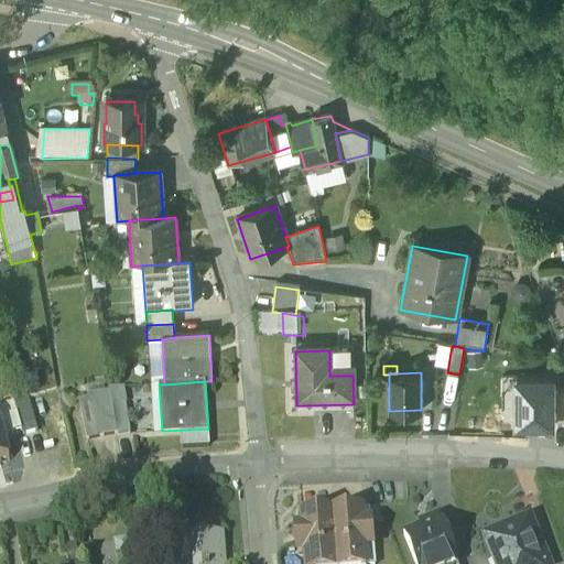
[(552,381),(517,382),(517,384),(518,422),(518,427),(552,427),(552,426),(552,396),(552,381)]
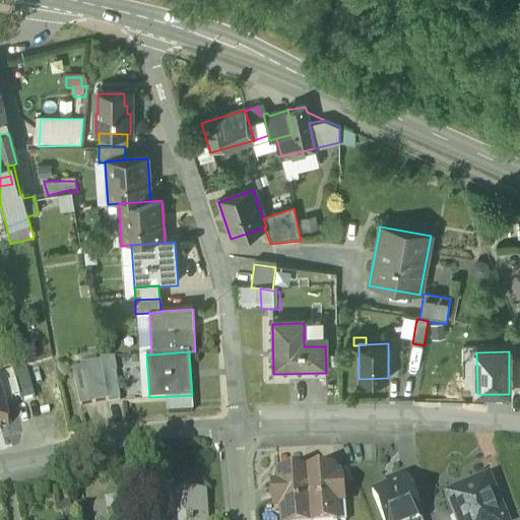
[(461,390),(477,389),(476,354),(461,354),(461,390)]
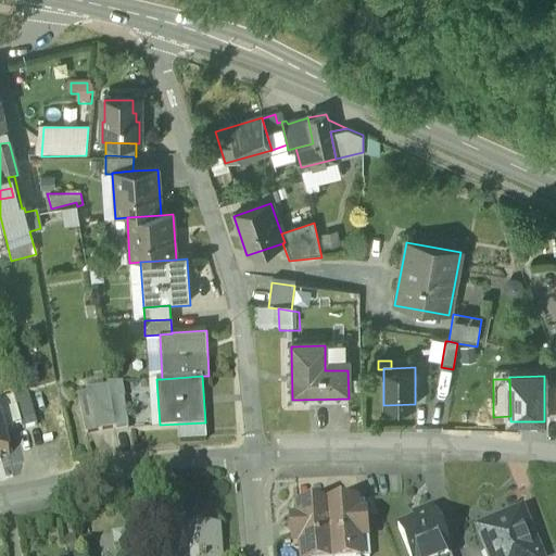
[(27,388),(13,392),(21,420),(22,424),(36,420),(27,388)]
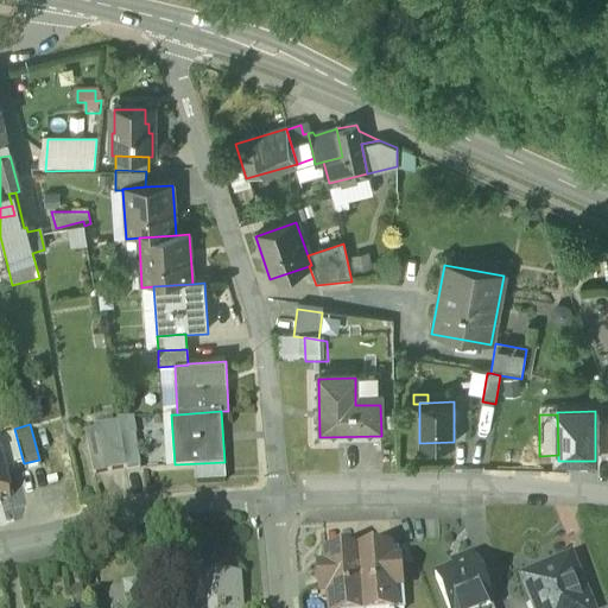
[(119,424),(102,428),(103,435),(88,438),(95,469),(126,463),(121,435),(119,424)]
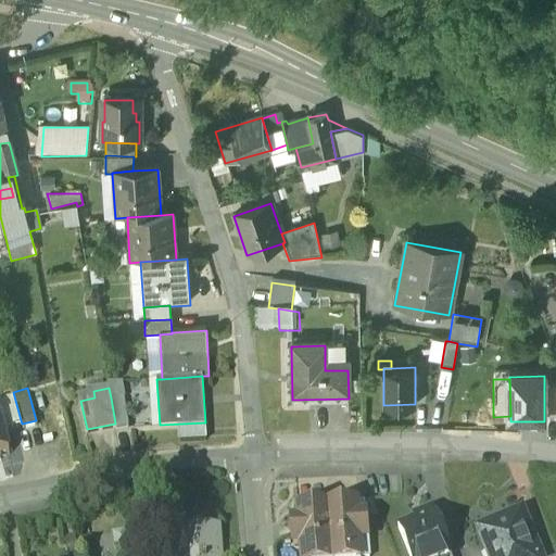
[(555,389),(544,390),(544,420),(555,419),(555,389)]
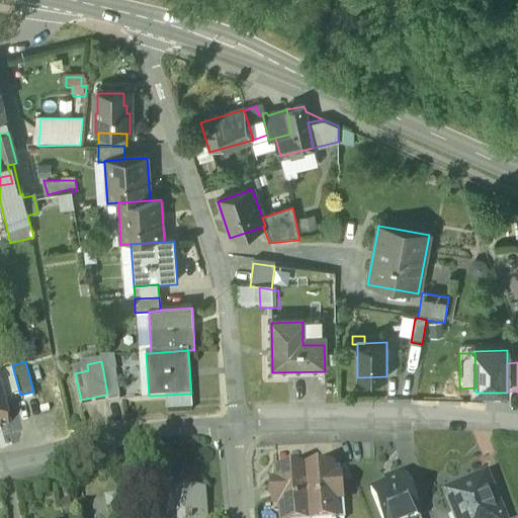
[(0,368),(0,386),(3,397),(19,392),(12,365),(0,368)]
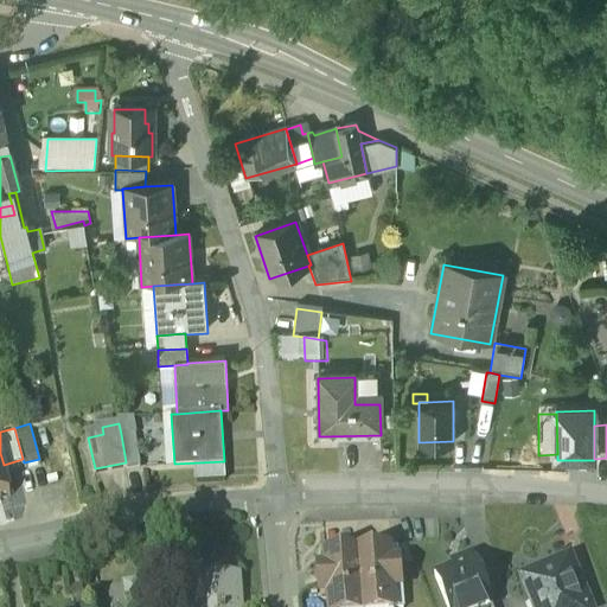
[(135,432),(121,434),(126,462),(141,460),(135,432)]
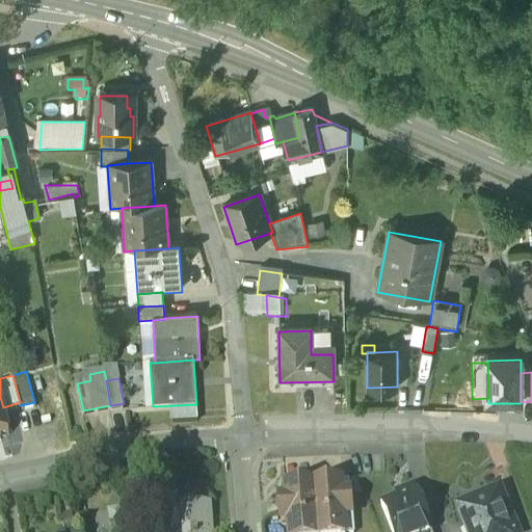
[(0,397),(0,430),(8,428),(3,407),(0,397)]
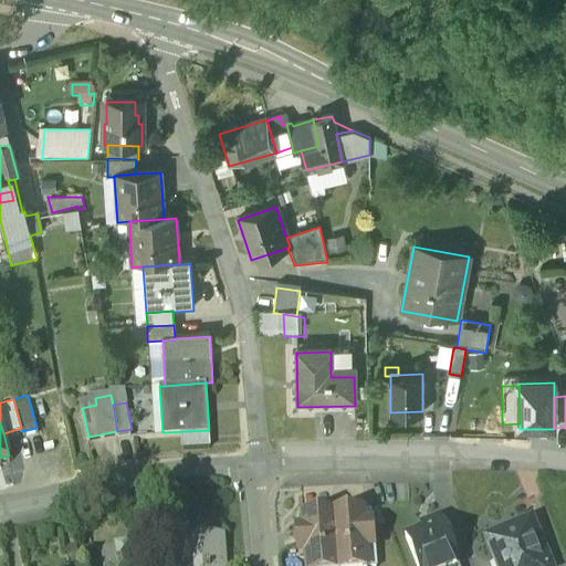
[(362,509),(333,512),(336,565),(357,565),(366,565),(367,565),(366,543),(374,543),(371,519),(364,520),(362,509)]
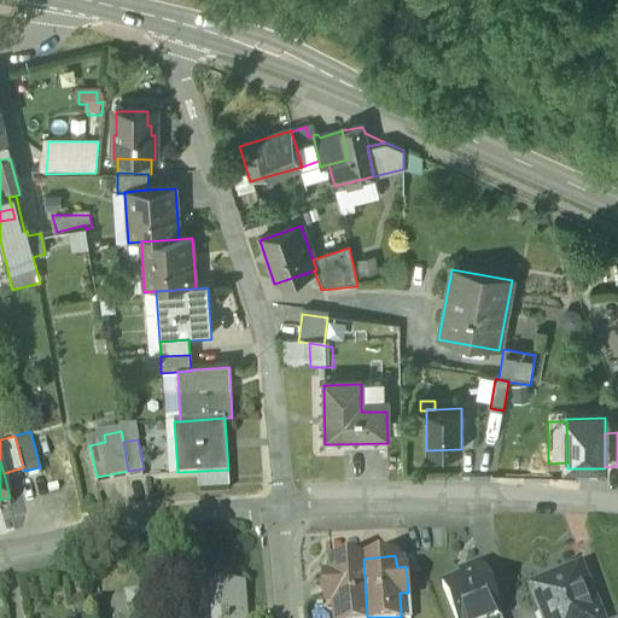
[(367,617),(363,559),(330,561),(331,575),(322,575),(325,601),(333,600),(334,617),(367,617)]
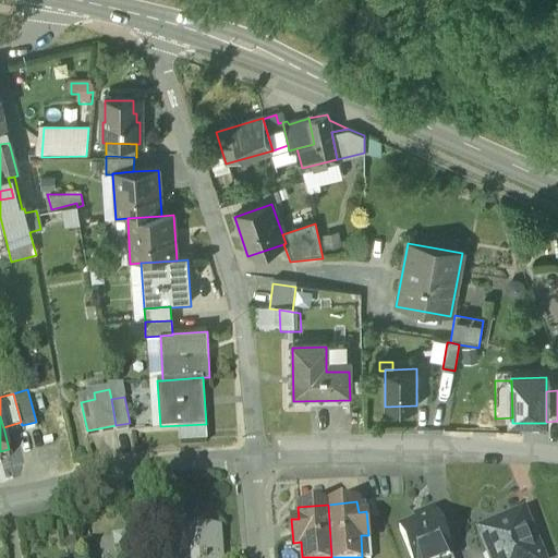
[(543,557),(523,510),(478,528),(490,557),(543,557)]
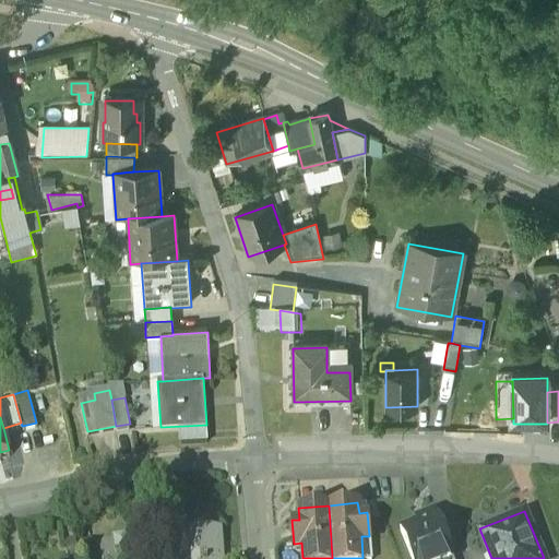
[(437,513),(401,528),(413,558),(428,558),(452,549),(437,513)]
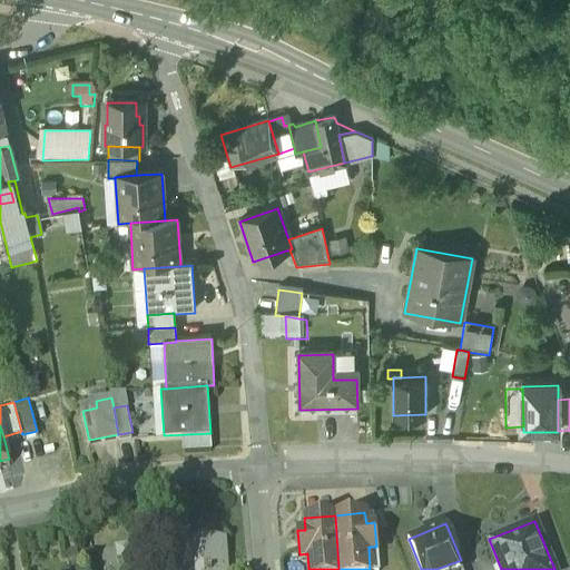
[(225,569),(224,536),(184,538),(185,569),(225,569)]
